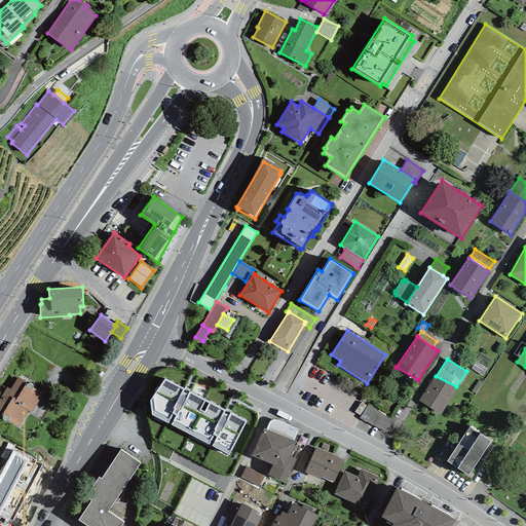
[(483,376),(487,369),(476,362),(472,369),(483,376)]
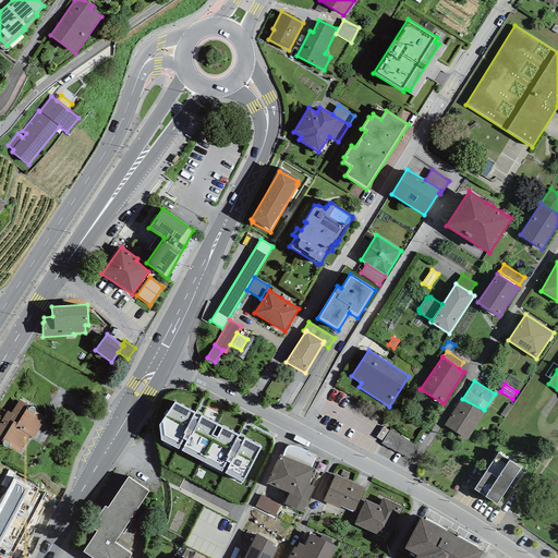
[(462,399),(461,398),(444,425),(468,440),(486,411),(484,410),(462,399)]
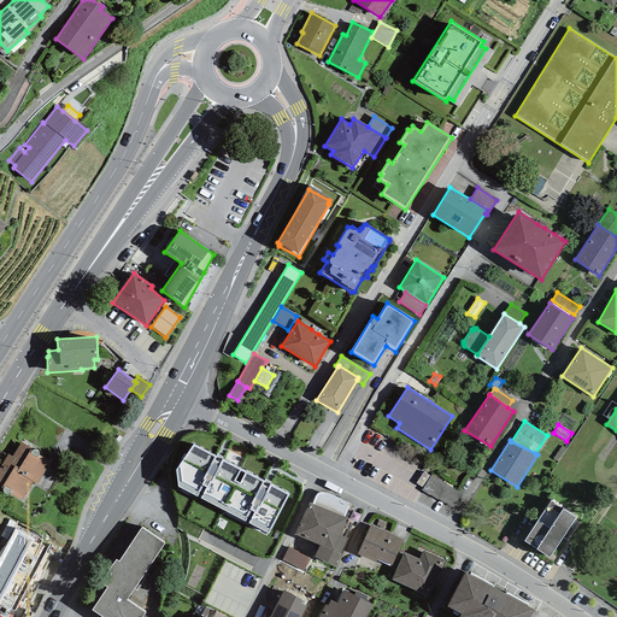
[(33,482),(37,485),(51,463),(39,454),(39,453),(39,452),(37,451),(35,450),(33,450),(22,442),(12,457),(16,458),(12,464),(19,469),(17,472),(33,482)]
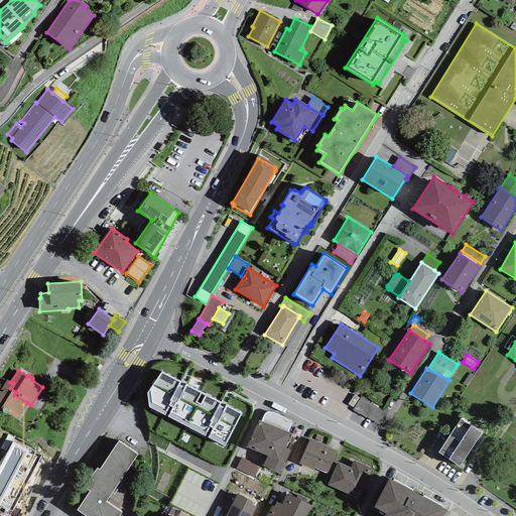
[(147,392),(149,407),(225,446),(226,442),(227,443),(242,413),(241,412),(241,411),(236,408),(235,409),(233,408),(233,407),(228,405),(228,406),(226,405),(226,403),(222,401),(221,402),(217,400),(218,399),(214,397),(214,398),(211,397),(212,396),(206,393),(206,394),(185,384),(186,382),(182,380),(180,382),(162,372),(147,392)]
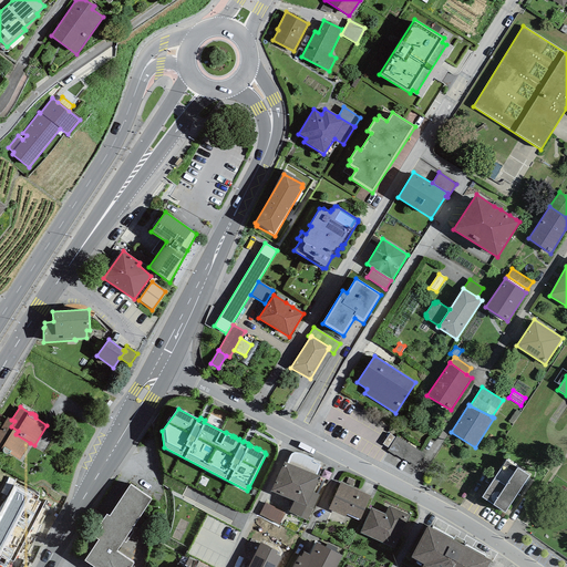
[(521,413),(516,410),(508,422),(513,424),(521,413)]
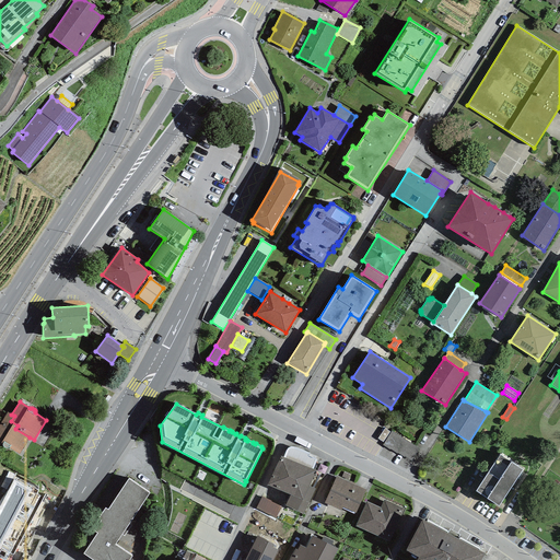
[(18,426),(11,421),(14,416),(11,415),(7,412),(0,423),(0,443),(0,444),(1,443),(3,444),(2,445),(3,447),(6,448),(8,448),(9,447),(20,454),(30,438),(15,429),(18,426)]
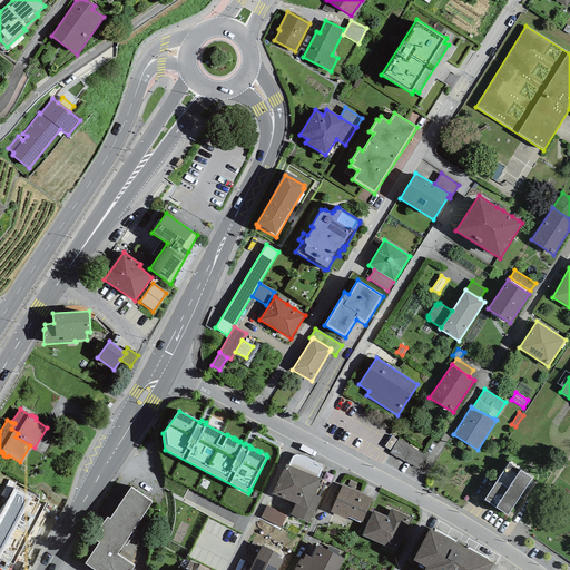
[(428,458),(399,439),(389,453),(397,459),(397,458),(404,462),(405,461),(412,467),(413,465),(420,470),(428,458)]
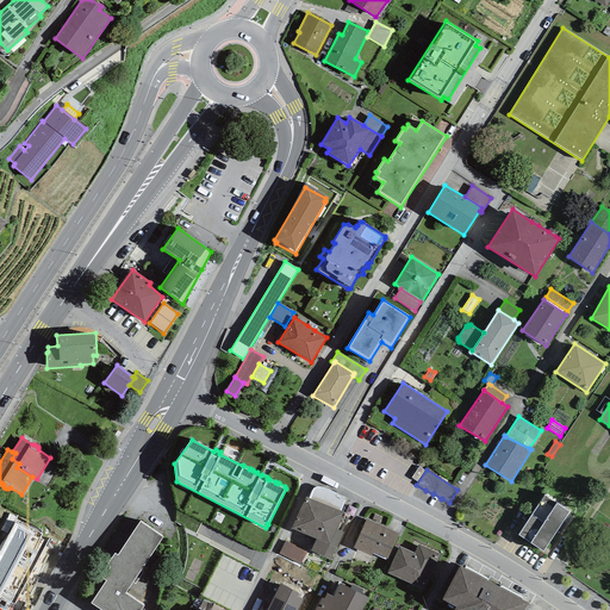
[(309,498),(341,511),(346,502),(335,497),(337,493),(322,487),(318,487),(317,486),(313,487),(312,490),(309,498)]
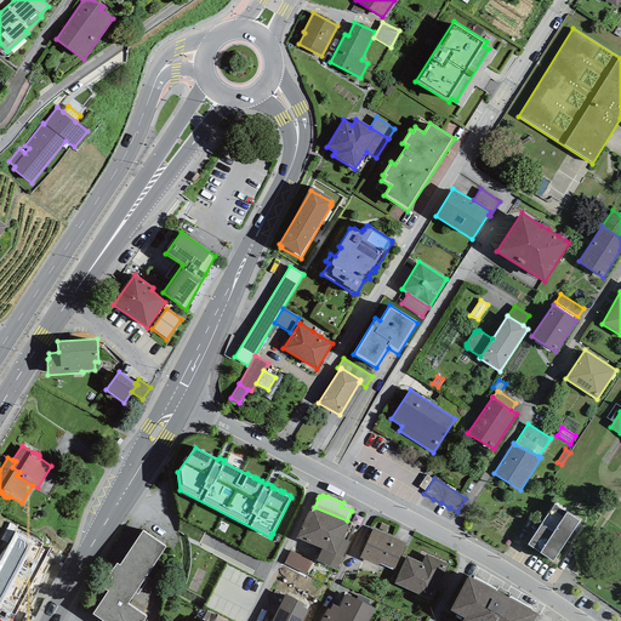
[(554,503),(528,545),(553,562),(580,520),(554,503)]
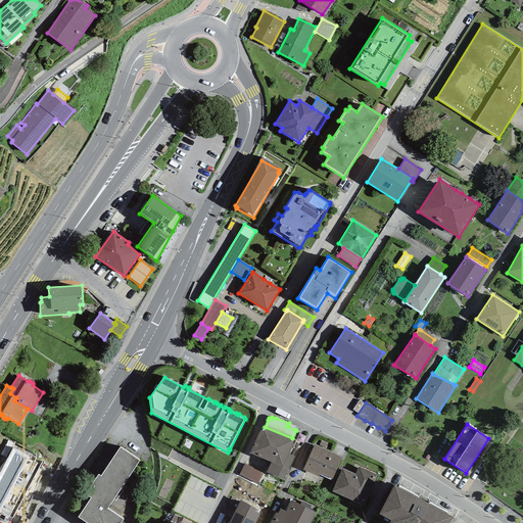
[(265,427),(263,426),(249,454),(271,462),(267,472),(283,480),(294,457),(289,454),(295,439),(292,438),(265,427)]
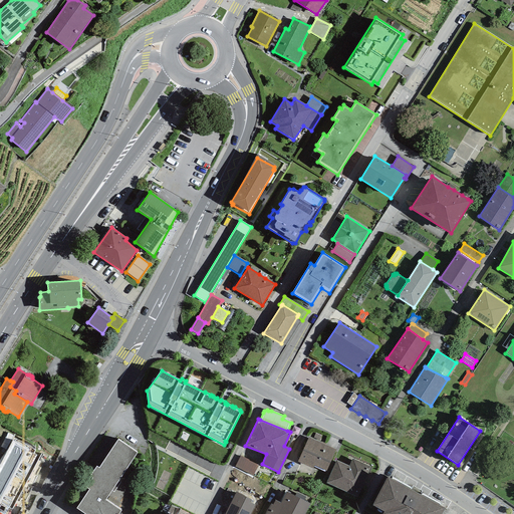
[(308,438),(297,462),(313,469),(314,466),(326,471),(335,450),(308,438)]
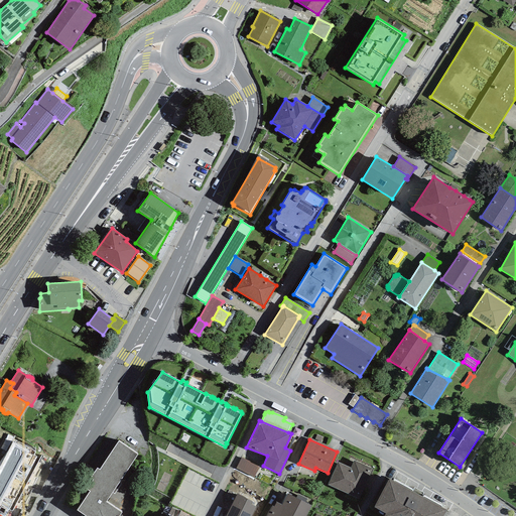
[(12,441),(0,465),(0,514),(3,515),(5,515),(37,458),(33,456),(35,453),(16,441),(14,443),(12,441)]
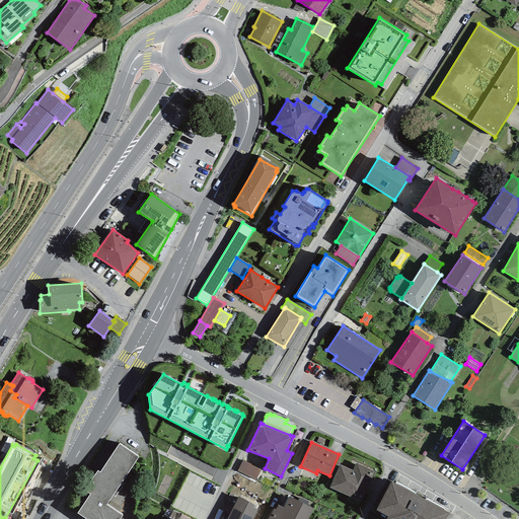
[(77,514),(85,518),(120,518),(123,515),(107,505),(139,457),(119,444),(99,472),(97,471),(90,482),(93,483),(87,492),(90,495),(77,514)]
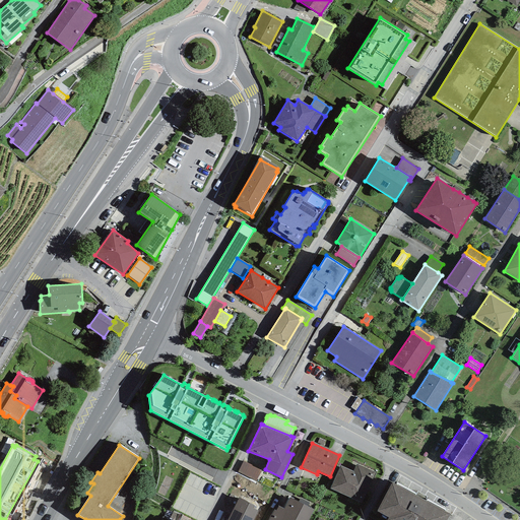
[(256,480),(261,470),(244,461),(238,471),(256,480)]
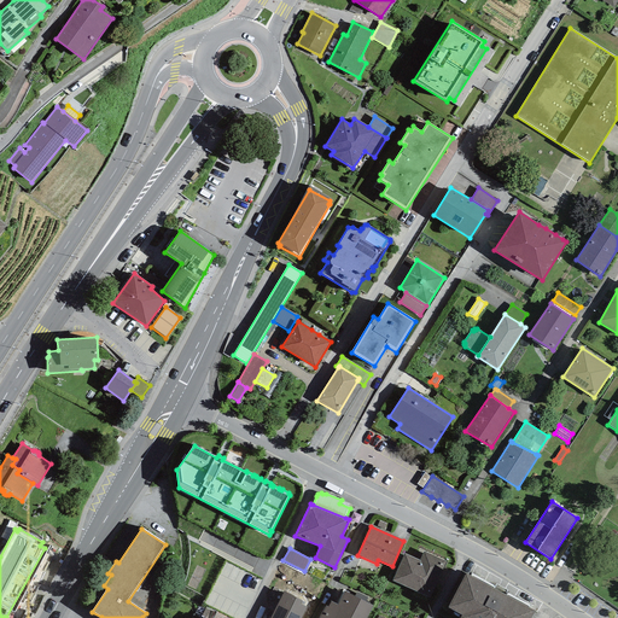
[(431,600),(444,572),(442,571),(447,563),(424,552),(419,560),(404,554),(391,581),(431,600)]
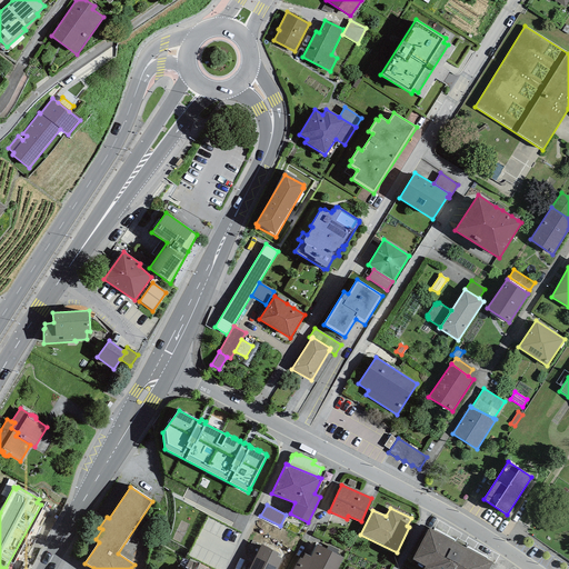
[(488,568),(492,562),(429,529),(412,559),(426,567),(423,568),(488,568)]
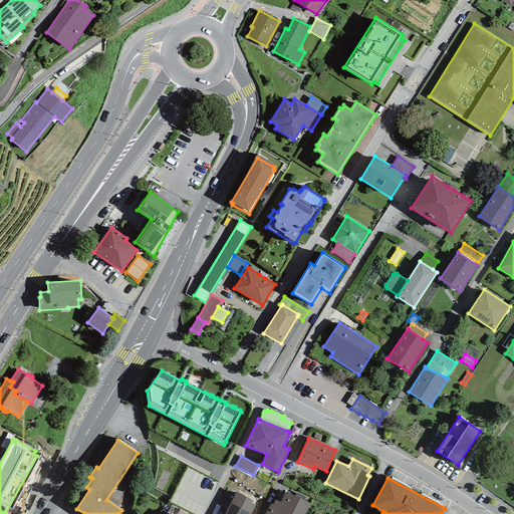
[(251,500),(236,492),(225,513),(250,513),(255,505),(250,502),(251,500)]
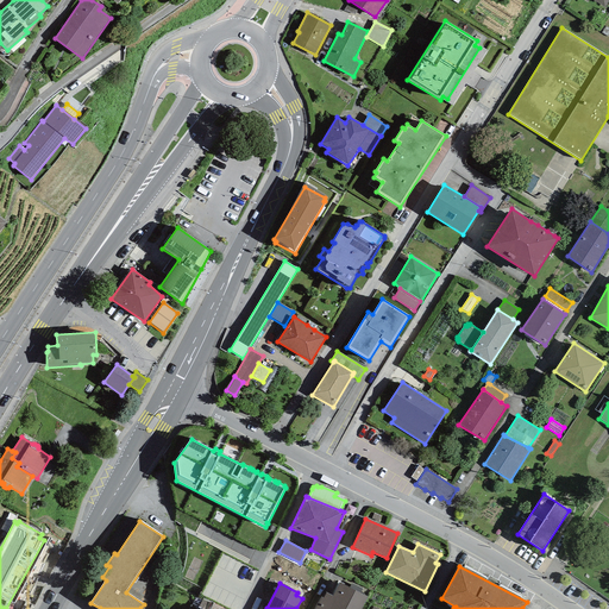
[(321,597),(313,608),(360,608),(368,596),(360,594),(350,588),(339,583),(332,596),(326,592),(324,598),(321,597)]
